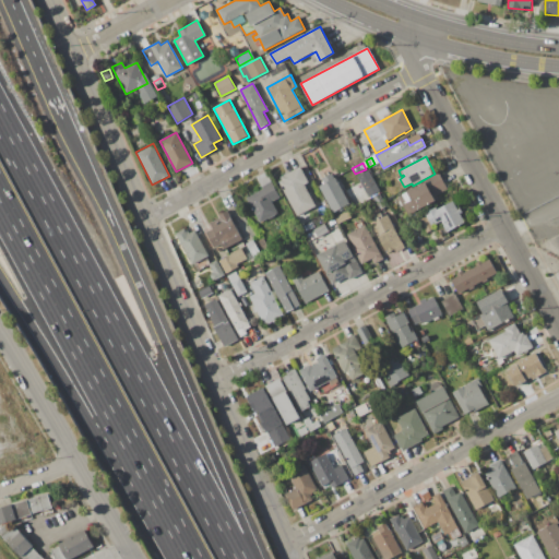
[(278,182),(282,180),(280,177),(301,166),(310,182),(305,185),(317,206),(305,213),(304,212),(297,216),(278,182)]
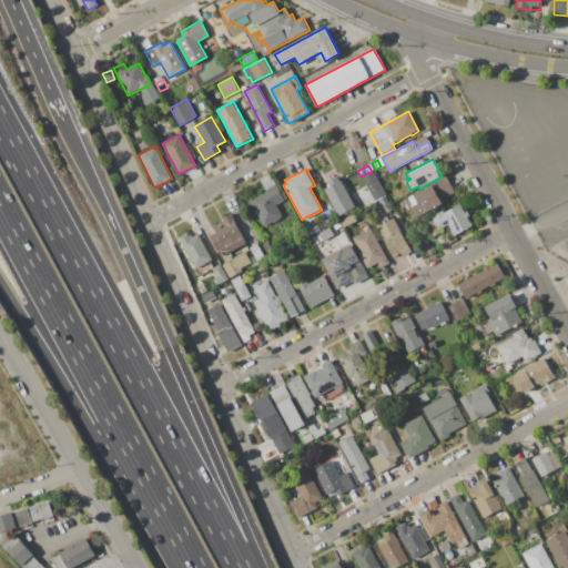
[(271,174),(284,200),(276,205),(283,216),(264,226),(251,202),(267,193),(261,180),(271,174)]
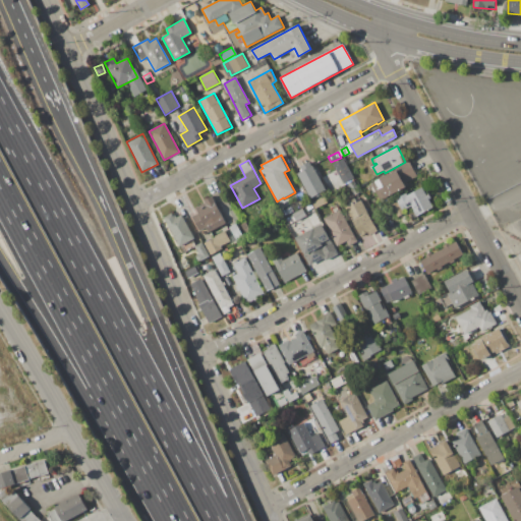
[(297,174),(302,171),(300,167),(310,161),(327,189),(310,198),(297,174)]
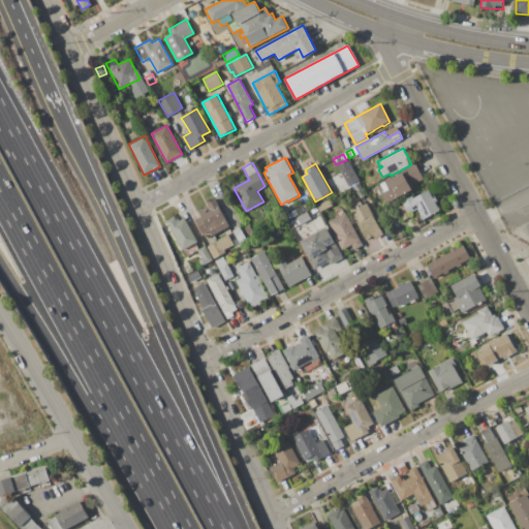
[(377,186),(402,173),(401,170),(415,163),(424,179),(412,185),(413,187),(411,188),(412,190),(391,203),(390,201),(386,204),(377,186)]
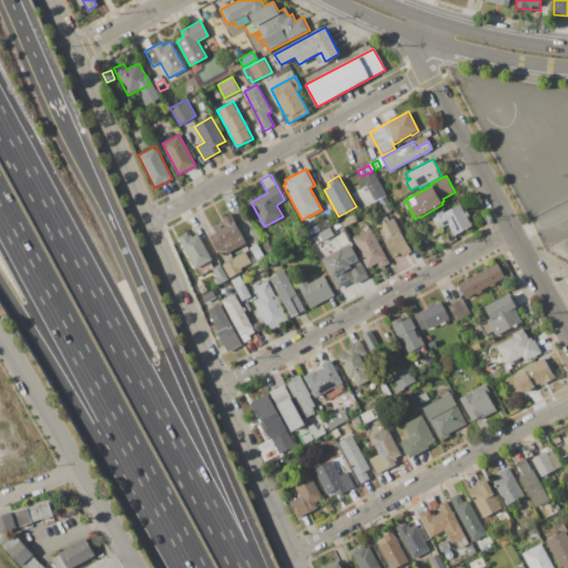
[(366,185),(378,179),(386,195),(374,201),(366,185)]
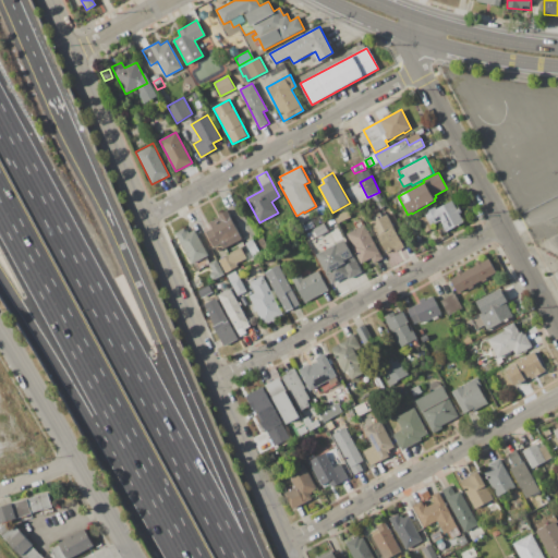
[(372,197),(379,194),(386,206),(378,210),(372,197)]
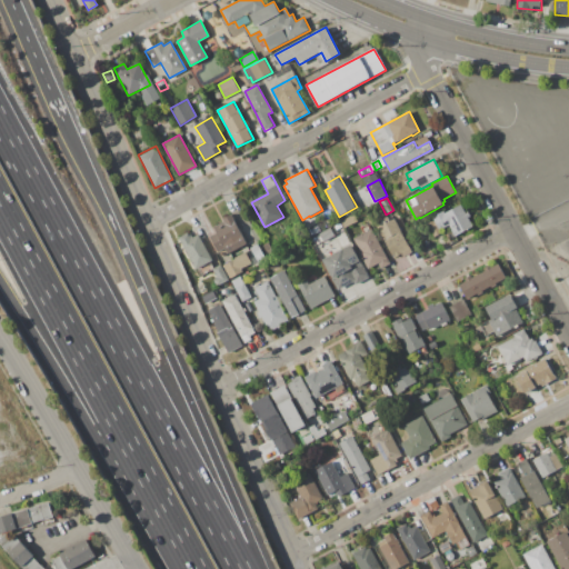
[(443,213),(461,205),(466,212),(468,211),(470,216),(468,217),(473,227),(449,240),(446,235),(452,230),(443,213)]
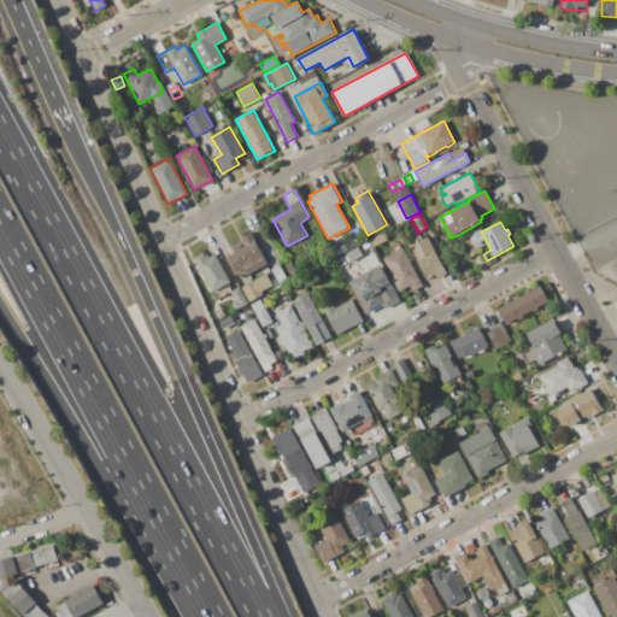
[(251,233),(268,264),(246,275),(244,270),(236,274),(227,256),(234,252),(231,246),(242,240),(241,238),(251,233)]
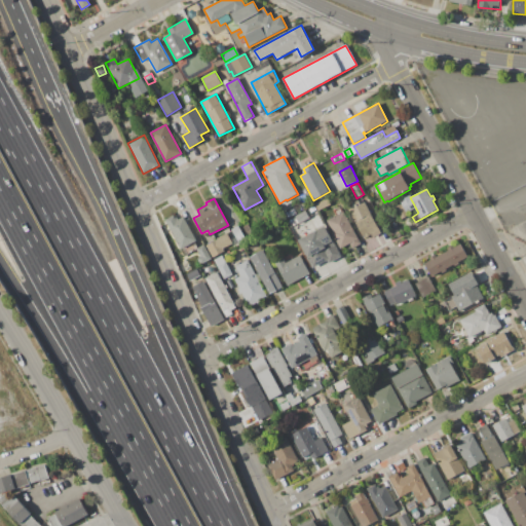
[(314,204),(328,198),(331,204),(317,211),(314,204)]
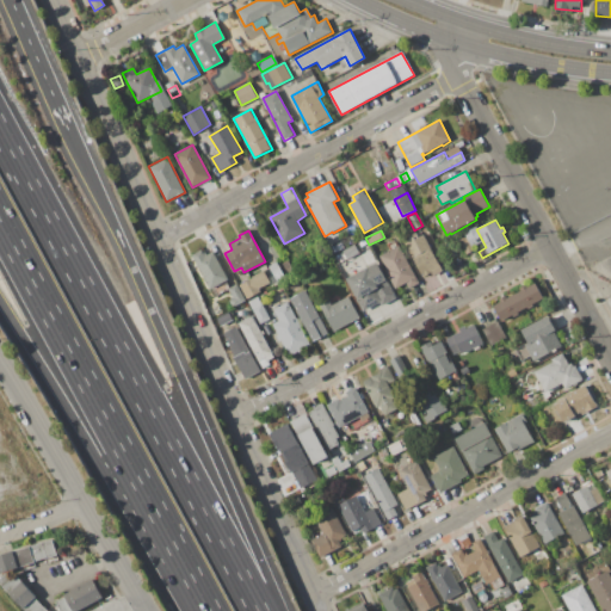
[(403,241),(411,238),(411,239),(414,238),(415,239),(424,234),(443,270),(433,276),(432,273),(423,277),(403,241)]
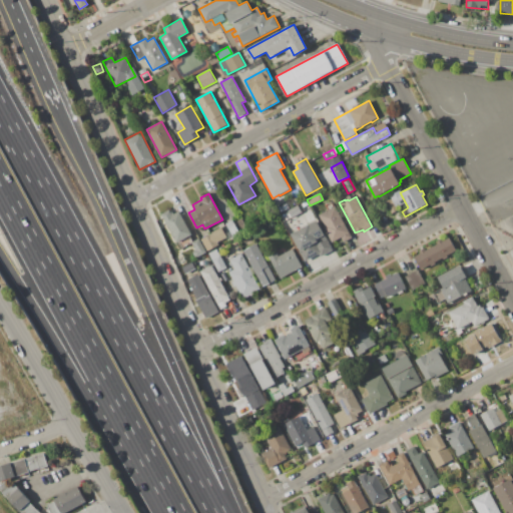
[(385,202),(392,198),(399,210),(392,213),(385,202)]
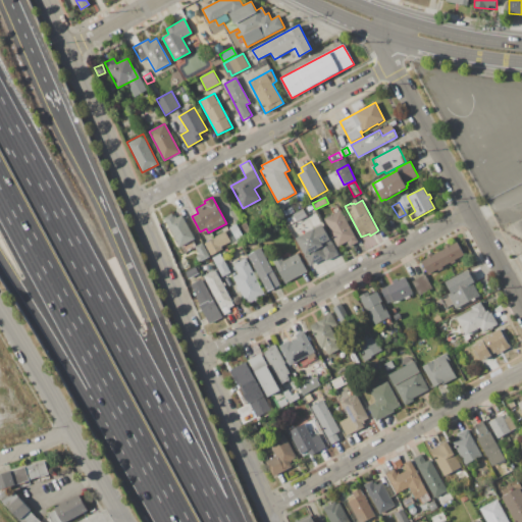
[(292,207),(295,212),(285,217),(282,212),(292,207)]
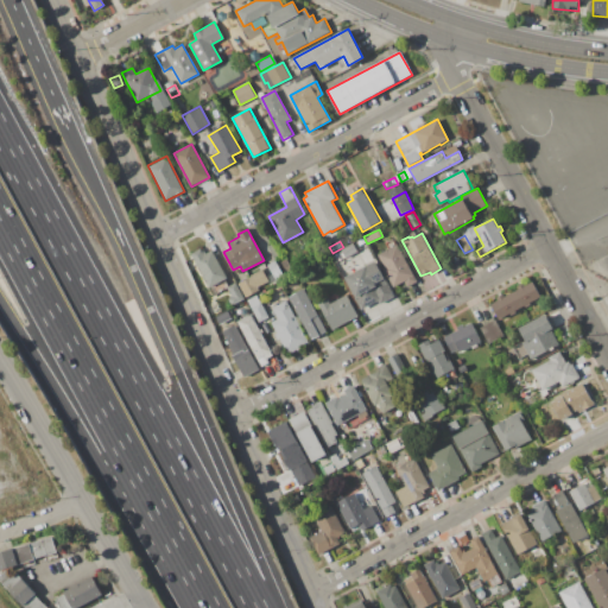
[(358,251),(344,258),(341,249),(354,244),(358,251)]
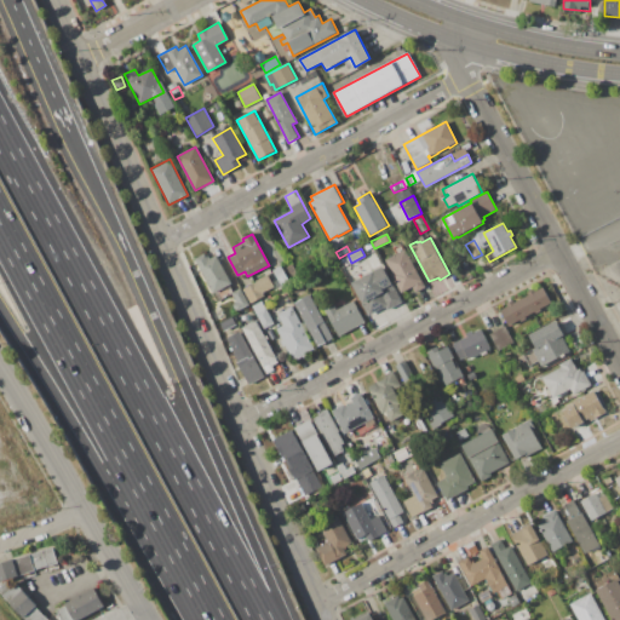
[(405,250),(426,287),(415,293),(412,287),(401,294),(390,275),(392,274),(385,260),(405,250)]
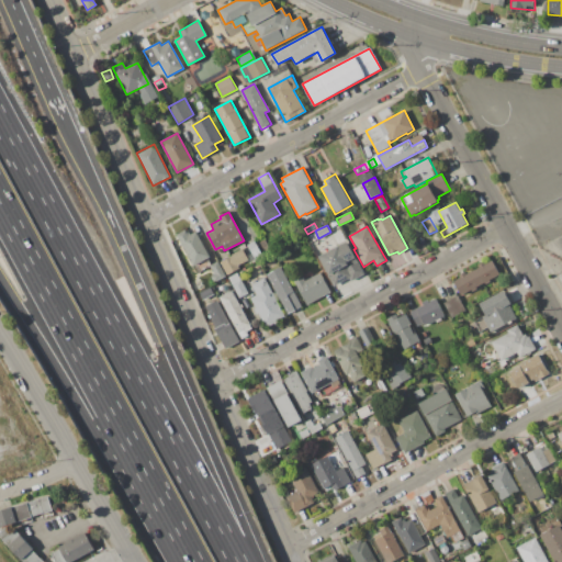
[(177,235),(186,229),(187,233),(189,232),(190,234),(197,232),(210,257),(208,258),(211,265),(201,270),(197,263),(193,266),(177,235)]
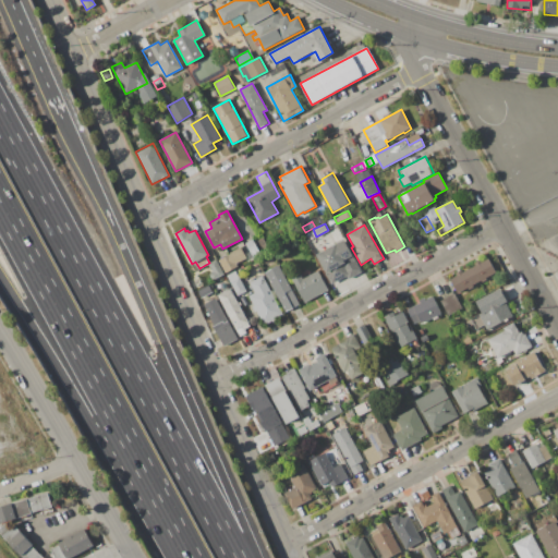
[(304,234),(312,231),(315,238),(308,242),(304,234)]
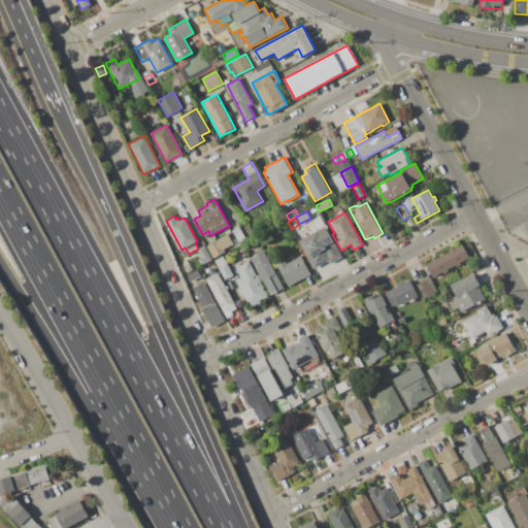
[(230,226),(237,223),(246,240),(239,244),(230,226)]
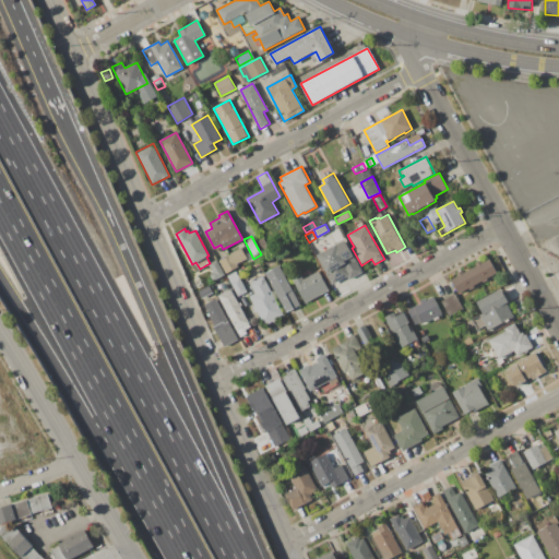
[(345,239),(364,272),(351,280),(348,276),(332,285),(325,273),(328,272),(318,256),(345,239)]
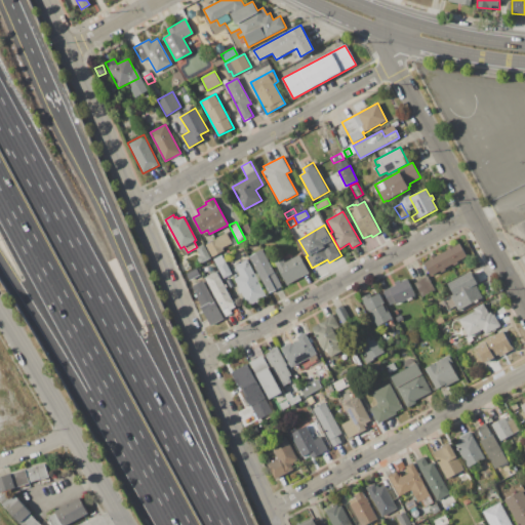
[(206,245),(216,239),(215,238),(227,232),(233,243),(223,248),(224,251),(212,257),(206,245)]
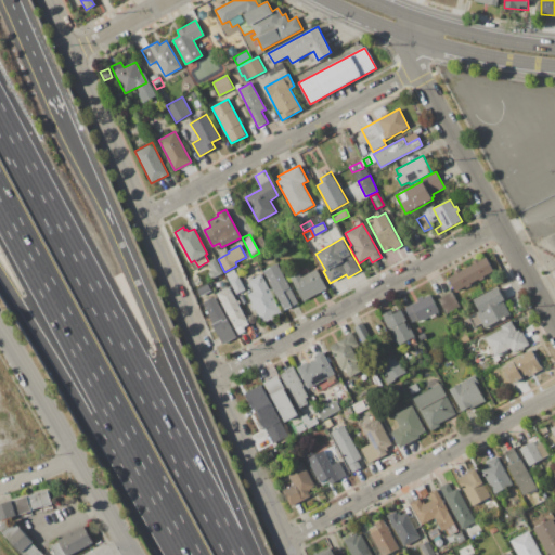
[(493,271),(455,293),(448,279),(455,274),(453,272),(460,269),(461,271),(474,263),(472,262),(478,258),(480,260),(486,257),(493,271)]
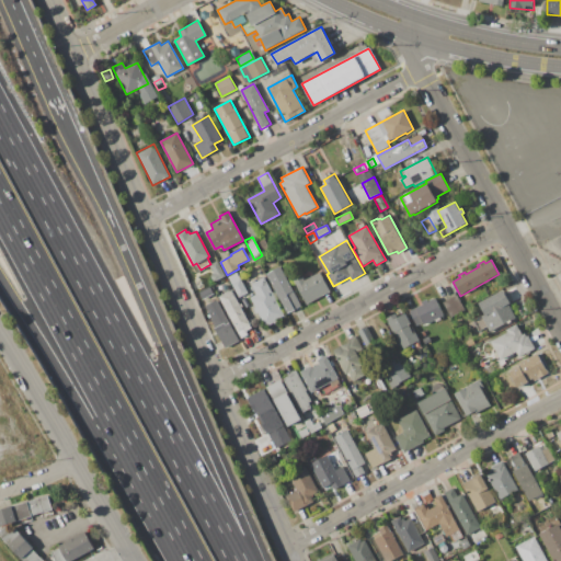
[(217,261),(226,276),(214,283),(210,276),(214,274),(209,265),(217,261)]
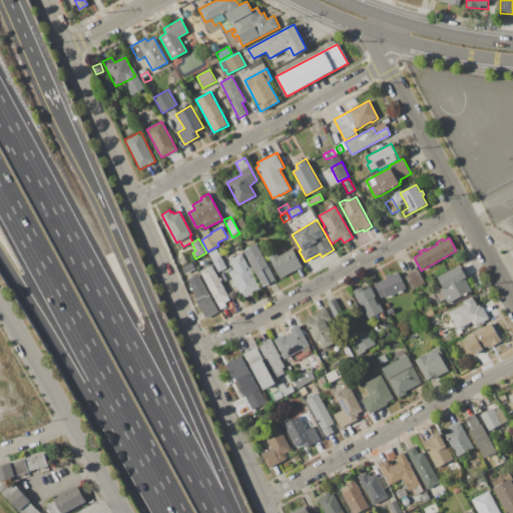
[(257,243),(276,280),(263,287),(243,250),(257,243)]
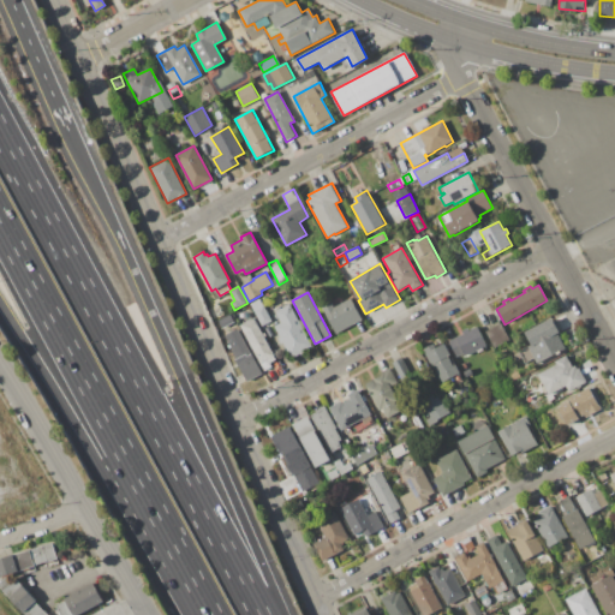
[(250,304),(260,298),(272,321),(262,326),(250,304)]
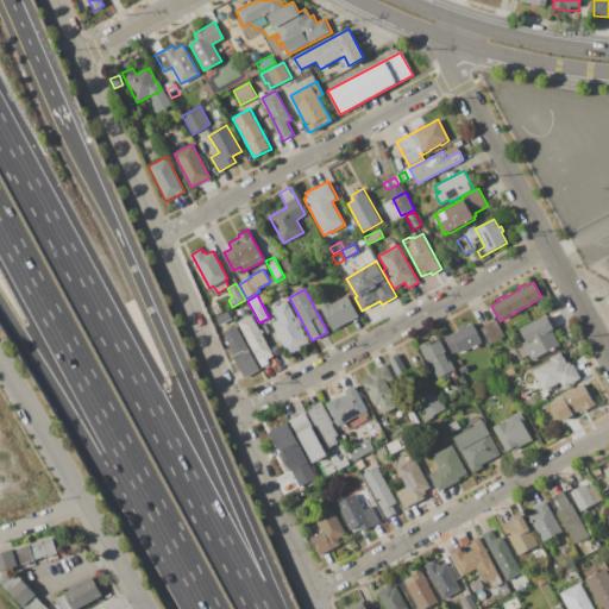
[(333,331),(319,305),(328,300),(331,305),(349,295),(359,316),(333,331)]
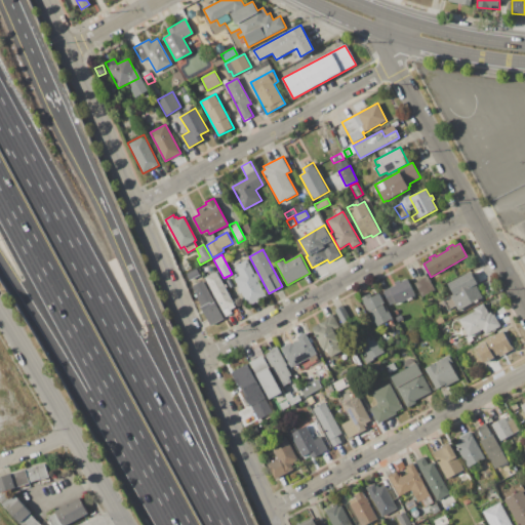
[(235,266),(247,259),(263,287),(260,287),(266,296),(248,306),(242,292),(240,293),(237,288),(239,287),(234,278),(240,275),(235,266)]
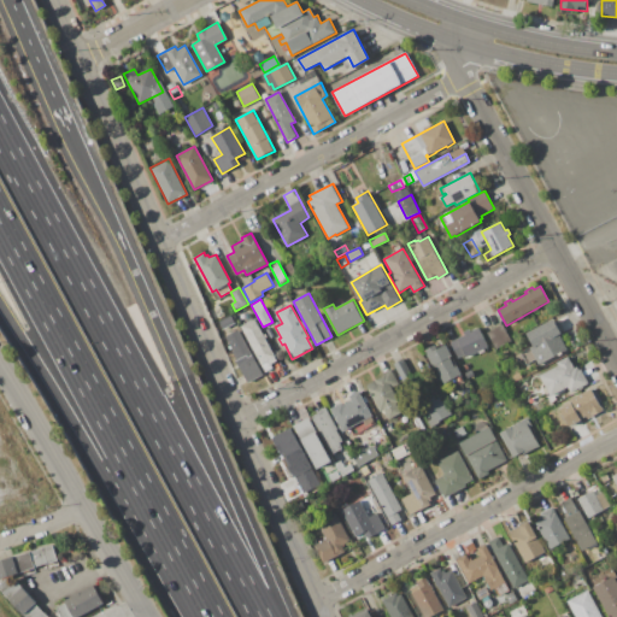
[(223,329),(218,322),(230,316),(235,323),(223,329)]
